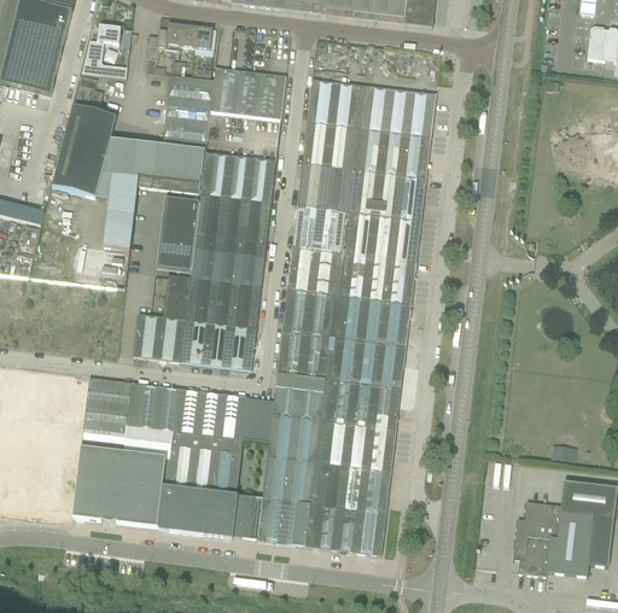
[(0,0),(0,79),(19,0),(0,0)]
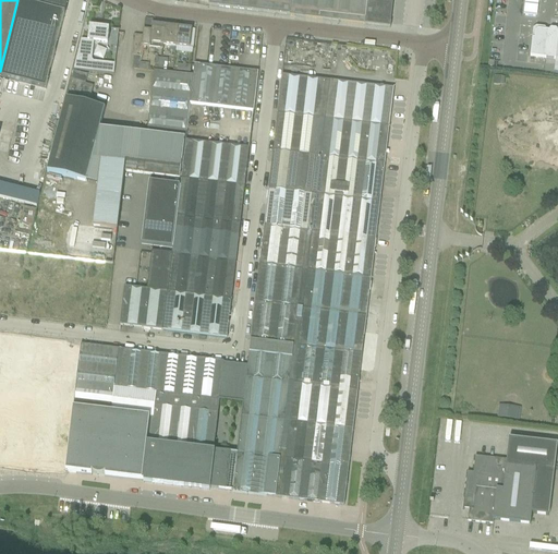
[(17,0),(0,71),(0,74),(46,86),(67,0),(25,0),(17,0)]
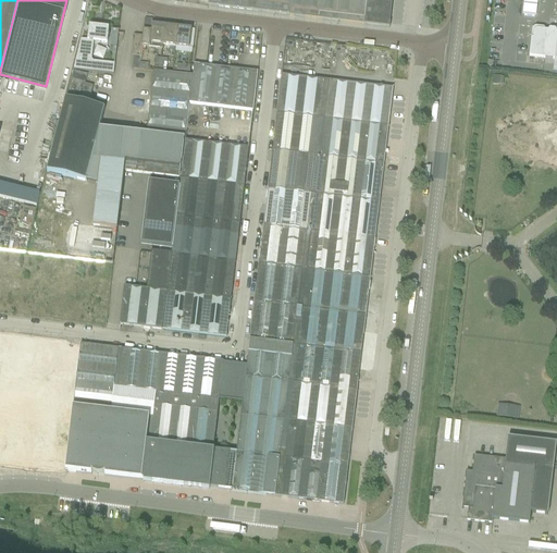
[(209,0),(209,2),(390,24),(390,23),(390,20),(392,0),(209,0)]
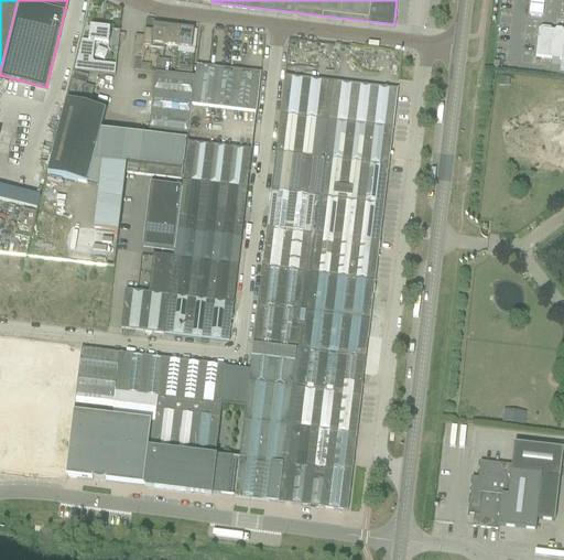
[(528,0),(527,11),(541,13),(542,0),(528,0)]
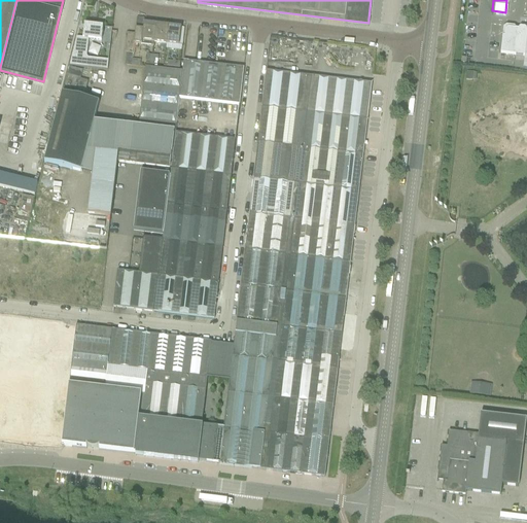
[(153,42),(154,39),(156,22),(143,20),(143,27),(135,26),(135,31),(134,40),(135,41),(138,41),(141,41),(153,42)]
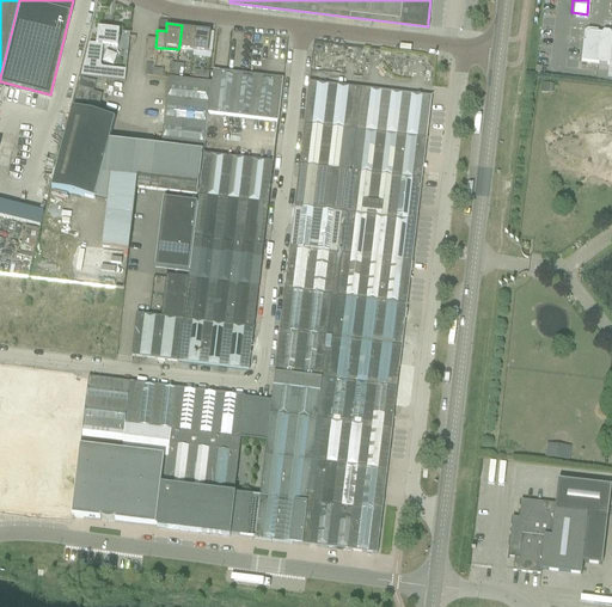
[(101,61),(102,43),(117,44),(118,32),(118,31),(120,28),(98,25),(96,42),(89,41),(81,73),(124,78),(126,66),(102,63),(101,61)]
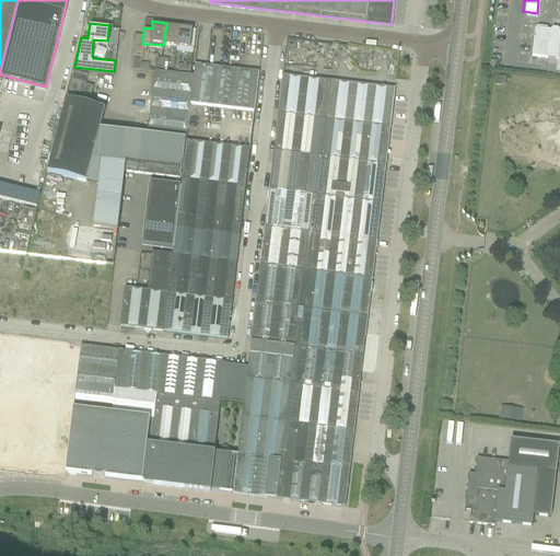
[(177,43),(178,24),(166,23),(164,42),(177,43)]
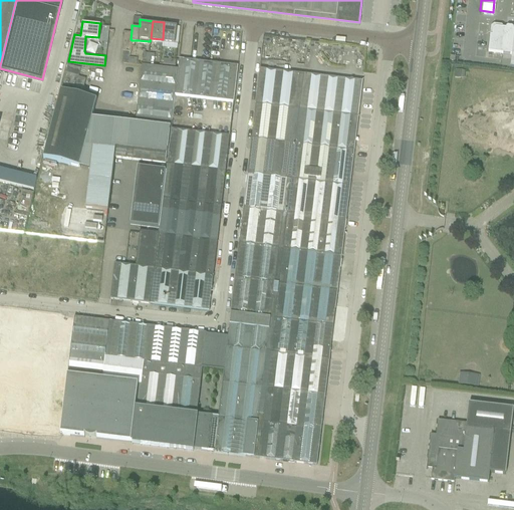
[(163,39),(175,41),(177,24),(164,22),(163,39)]
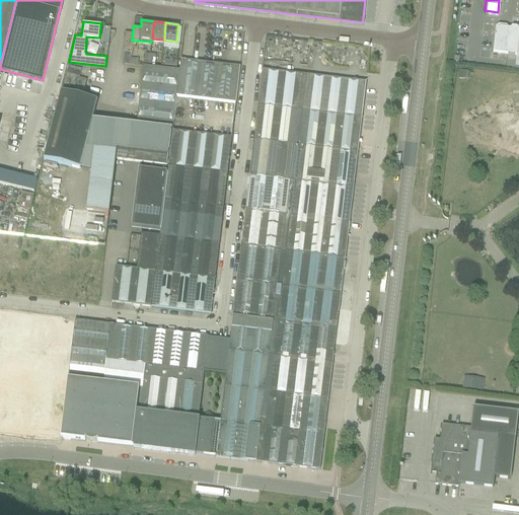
[(516,52),(518,29),(518,25),(518,26),(500,24),(498,26),(497,32),(495,32),(493,50),(516,52)]
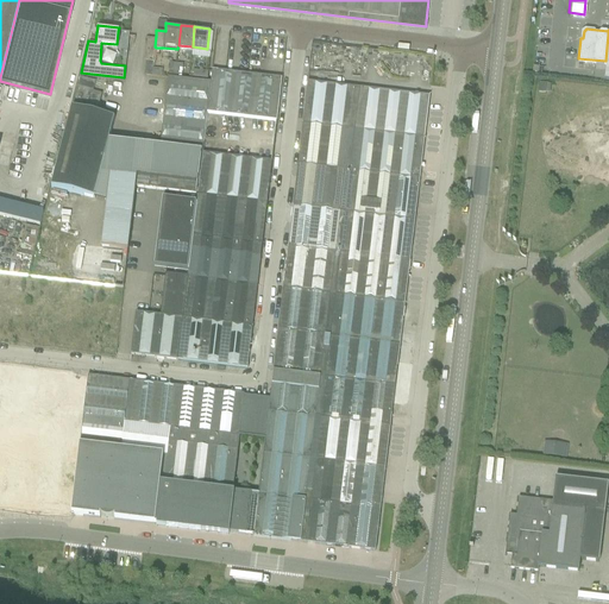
[(151,73),(155,46),(156,36),(146,35),(144,58),(146,58),(144,73),(151,73)]
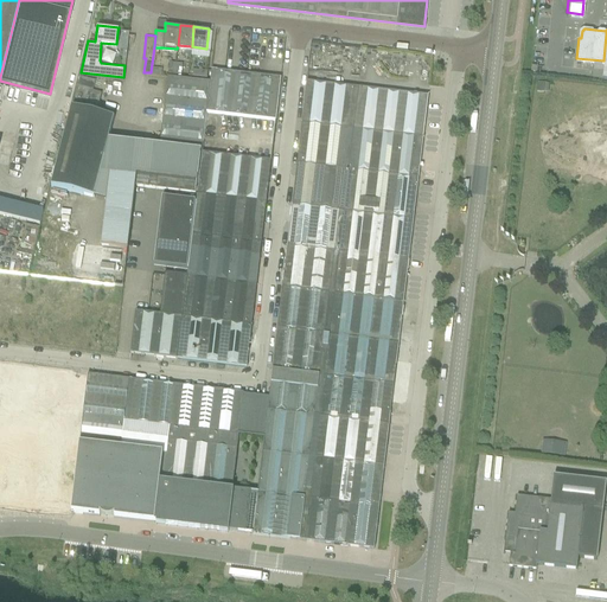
[(281,75),(211,66),(210,78),(180,75),(174,74),(168,74),(168,75),(167,75),(160,143),(177,146),(202,148),(206,109),(264,116),(276,117),(281,75)]
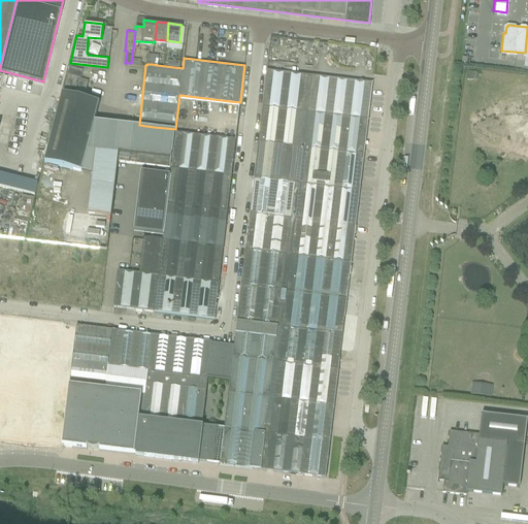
[(88,78),(80,76),(83,68),(69,64),(67,74),(63,90),(84,95),(88,78)]
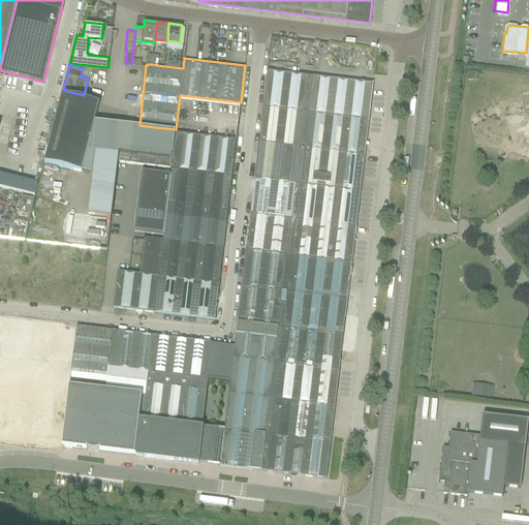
[(306,110),(310,73),(267,68),(262,104),(306,110)]
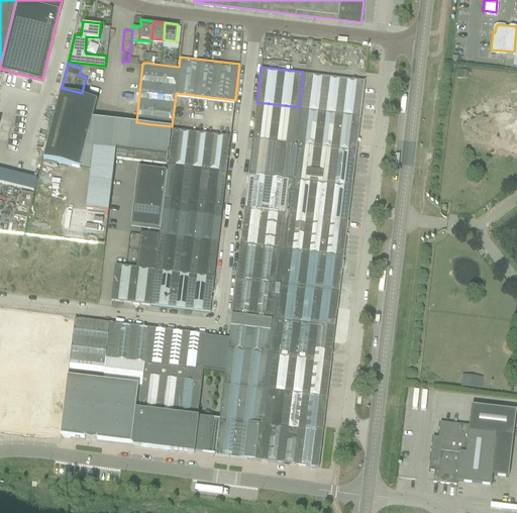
[(360,115),(365,79),(303,72),(299,107),(301,108),(360,115)]
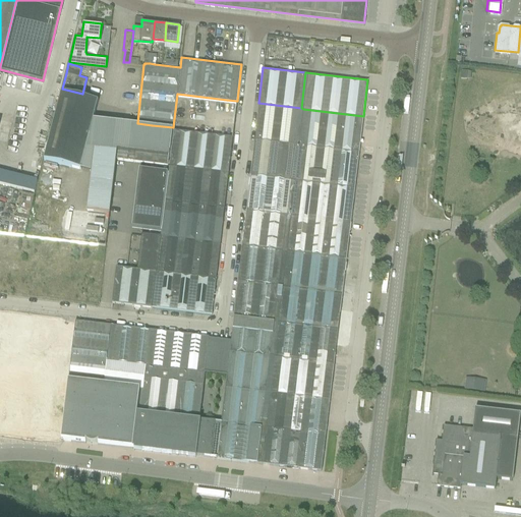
[(61,90),(44,158),(80,167),(93,118),(98,100),(61,90)]
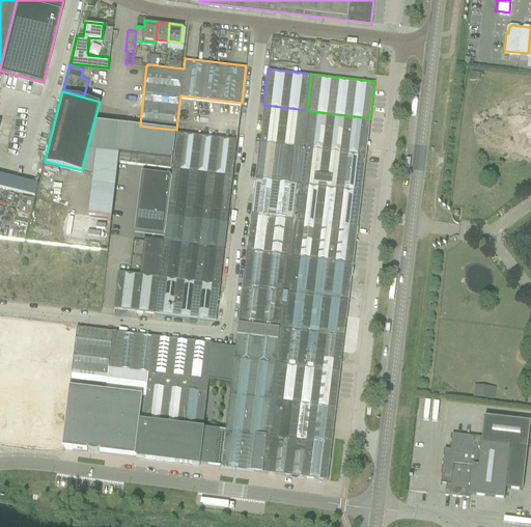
[(305,145),(309,111),(307,110),(263,105),(259,140),(305,145)]
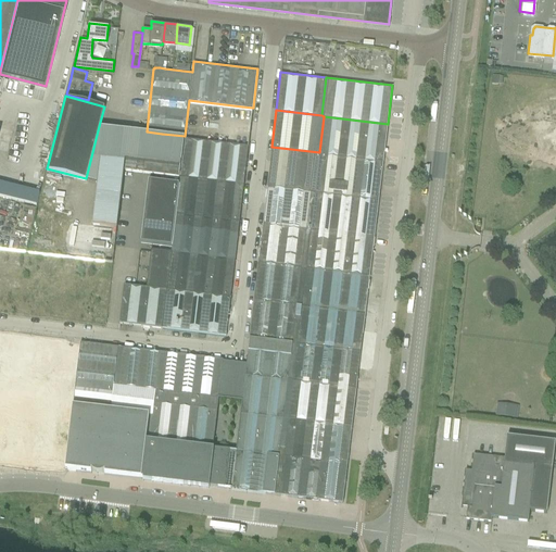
[(383,160),(388,124),(324,116),(319,152),(383,160)]
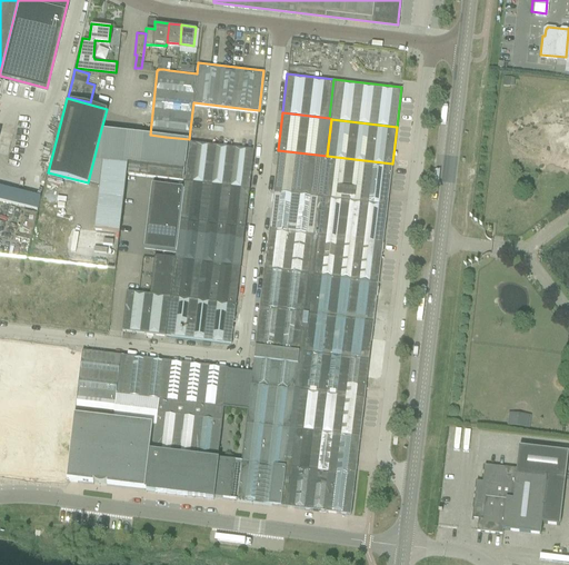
[(185,178),(189,139),(150,135),(101,129),(88,182),(99,186),(95,227),(119,230),(126,171),(185,178)]
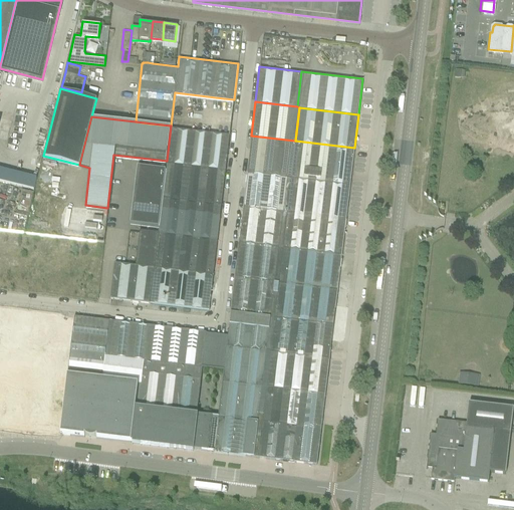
[(213,273),(225,169),(229,134),(219,132),(171,125),(166,162),(166,168),(165,178),(163,187),(162,196),(161,206),(160,215),(159,226),(158,231),(139,229),(135,263),(154,265),(213,273)]
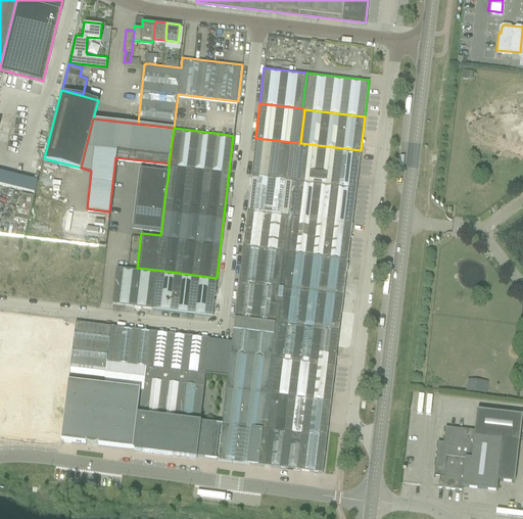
[(296,180),(300,143),(255,138),(251,174),(296,180)]
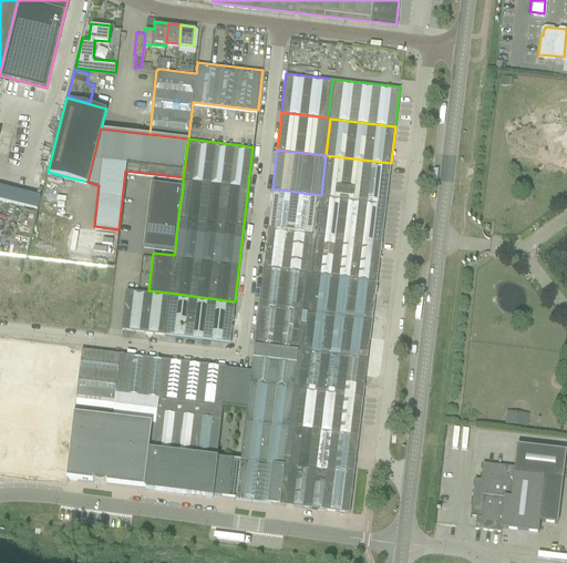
[(385,203),(391,163),(326,155),(321,195),(385,203)]
